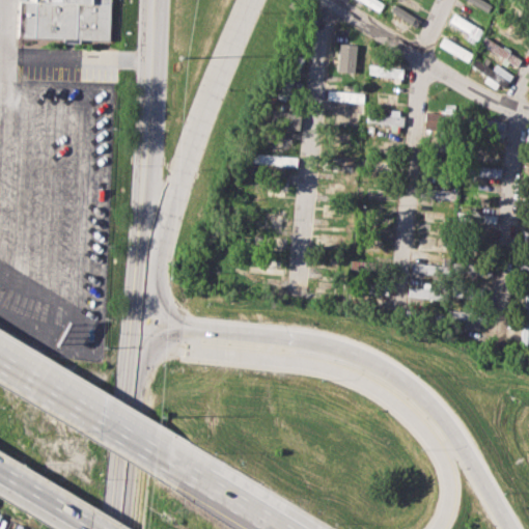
[(111,0),(111,5),(115,5),(113,43),(20,37),(21,0),(111,0)]
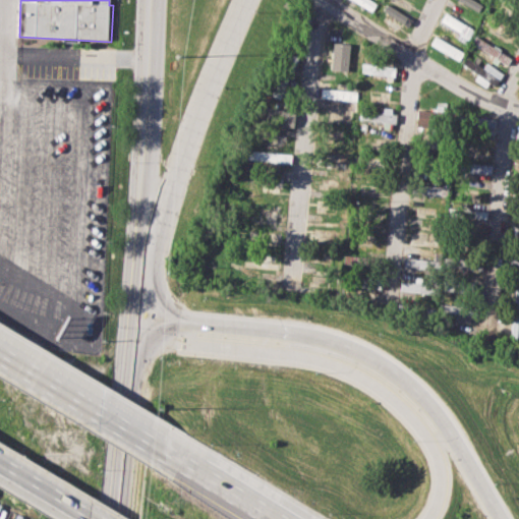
[(460,34),(457,39),(466,45),(474,31),(446,14),(442,22),(460,34)]
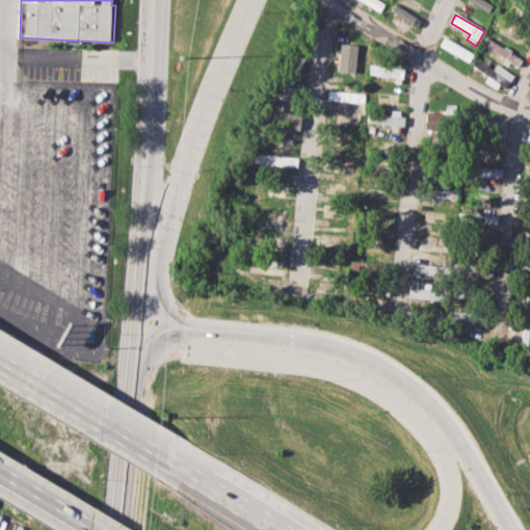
[(440,48),(471,62),(475,53),(444,40),(440,48)]
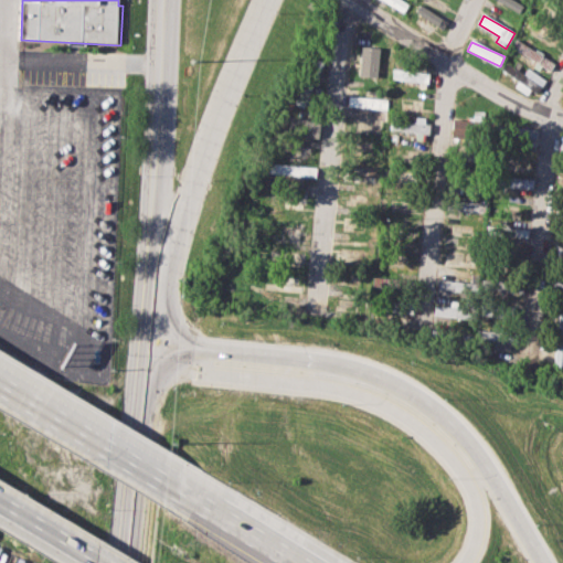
[(513,51),(550,75),(555,65),(520,42),(513,51)]
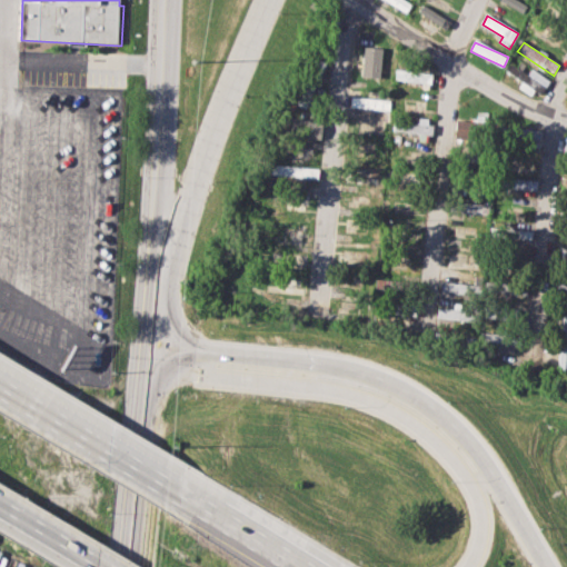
[(381,79),(383,49),(364,48),(362,78),(381,79)]
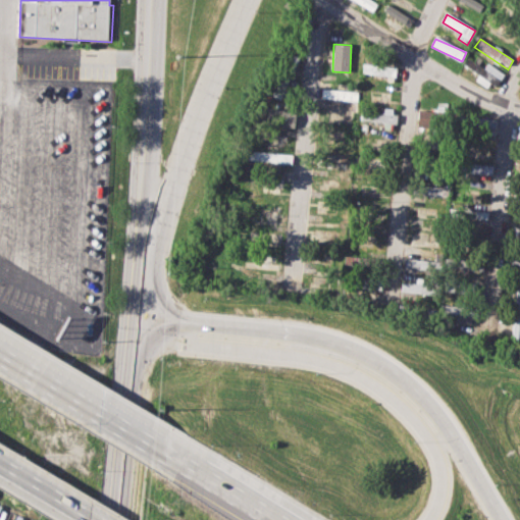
[(497,88),(505,74),(487,64),(484,69),(468,60),(464,67),(479,75),(475,82),(487,88),(489,84),(497,88)]
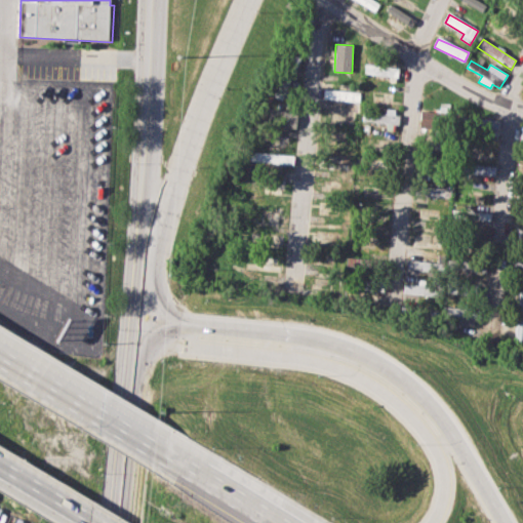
[(399,67),(366,65),(365,76),(399,78),(399,67)]
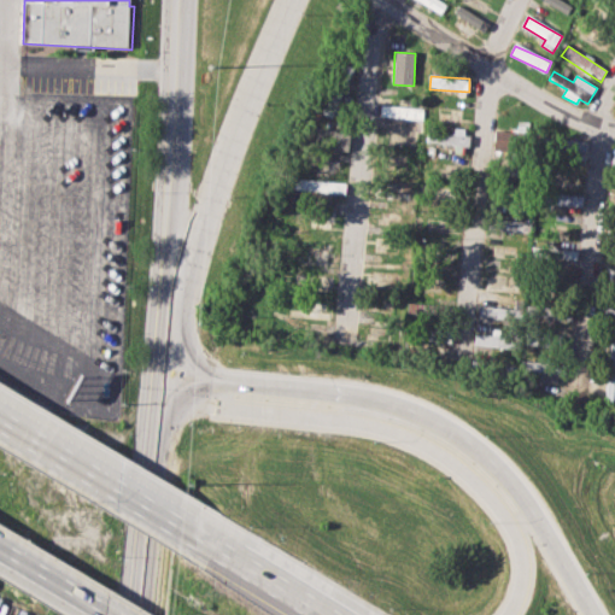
[(381,118),(425,119),(425,109),(382,107),(381,118)]
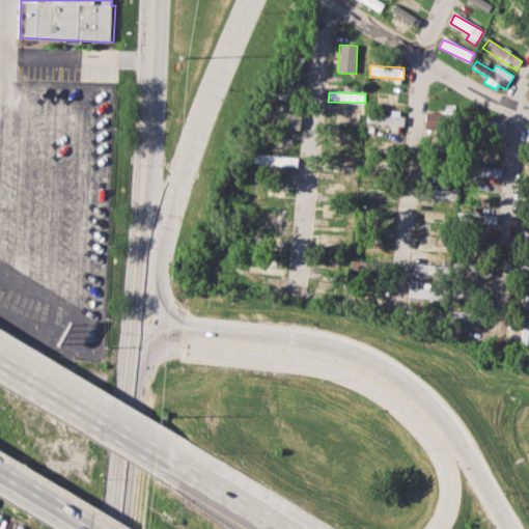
[(393,126),(393,129),(402,130),(402,114),(368,112),(368,124),(393,126)]
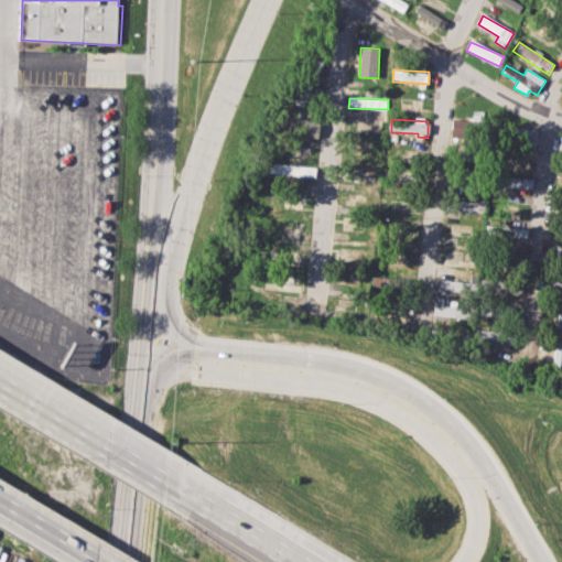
[(271,175),(315,177),(316,168),(271,165),(271,175)]
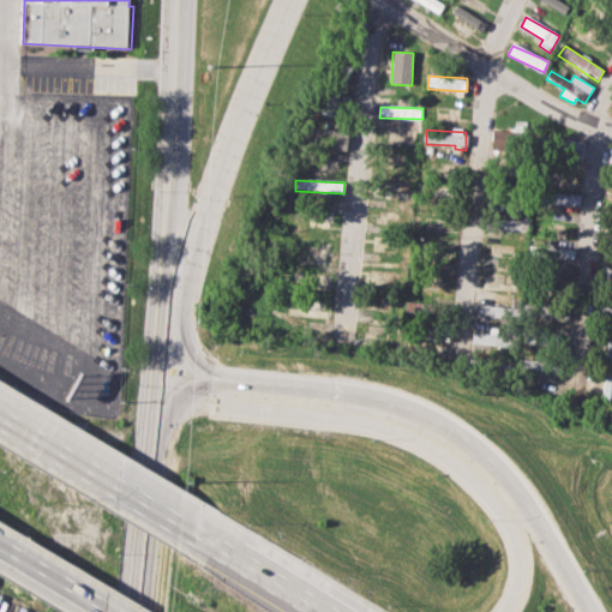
[(485,291),(509,292),(509,276),(486,276),(485,291)]
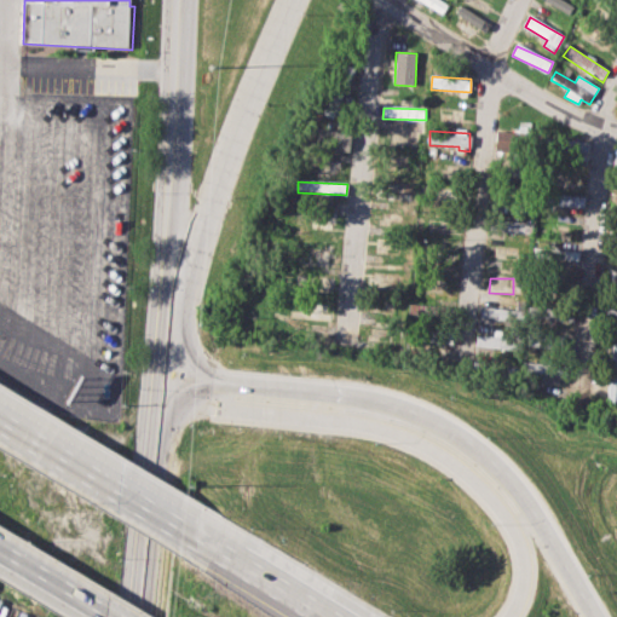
[(479,319),(522,321),(522,310),(480,310),(479,319)]
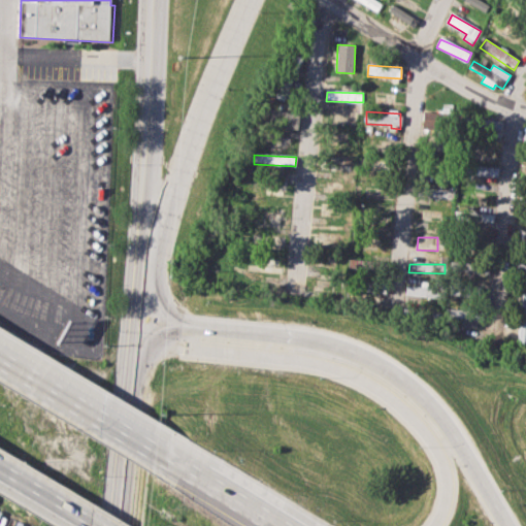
[(436,287),(406,285),(406,297),(436,298),(436,287)]
